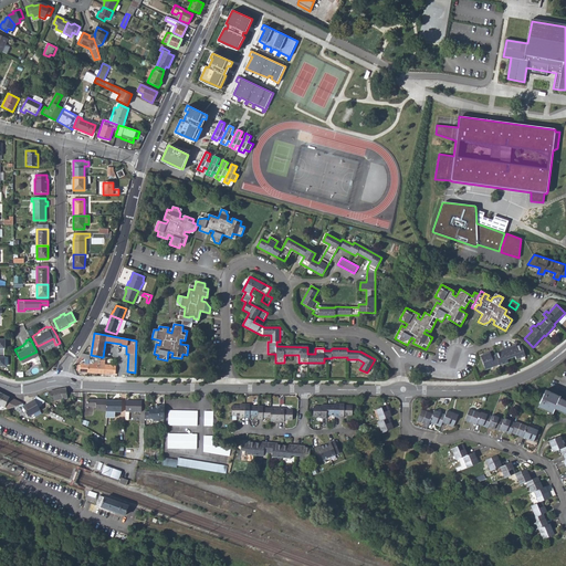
[(489,352),(480,355),(484,369),(499,365),(499,366),(507,363),(506,359),(515,356),(516,359),(525,356),(521,345),(516,346),(512,347),(512,346),(503,349),(503,350),(500,353),(494,354),(495,355),(491,357),(489,352)]
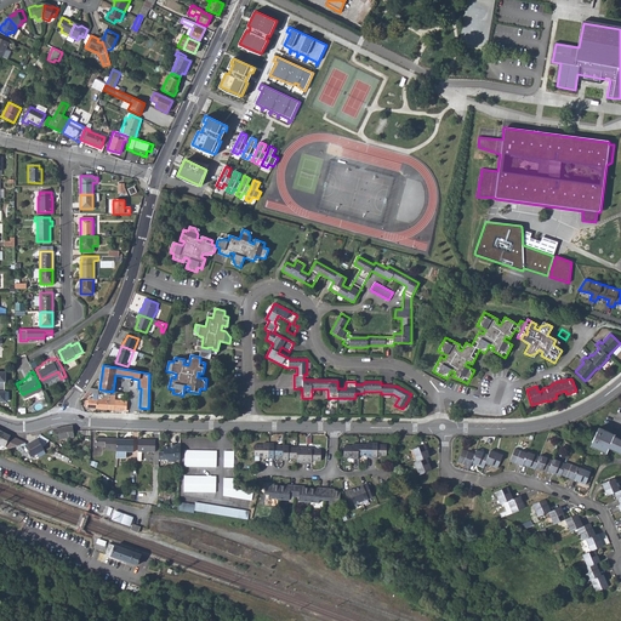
[(87,409),(97,409),(98,399),(98,397),(98,394),(98,393),(100,389),(90,388),(85,396),(87,397),(90,396),(91,393),(93,393),(93,399),(89,399),(87,400),(86,400),(84,402),(84,405),(85,408),(87,408),(87,409)]
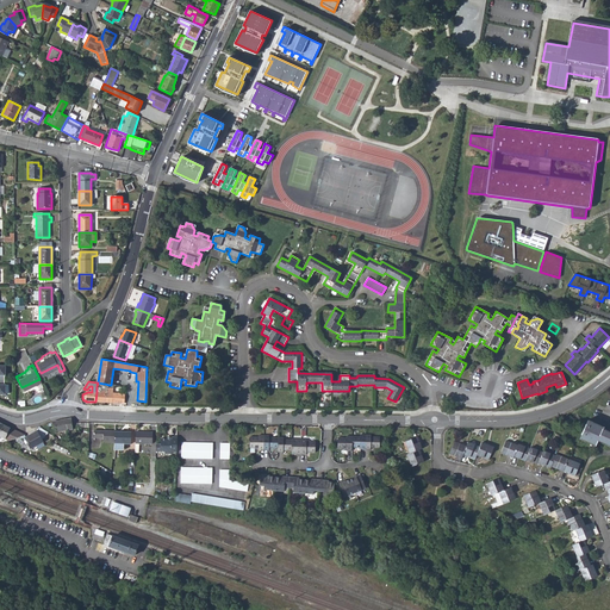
[(109,388),(109,385),(105,384),(105,388),(100,387),(100,390),(97,390),(97,392),(95,402),(105,402),(105,392),(109,392),(109,388)]
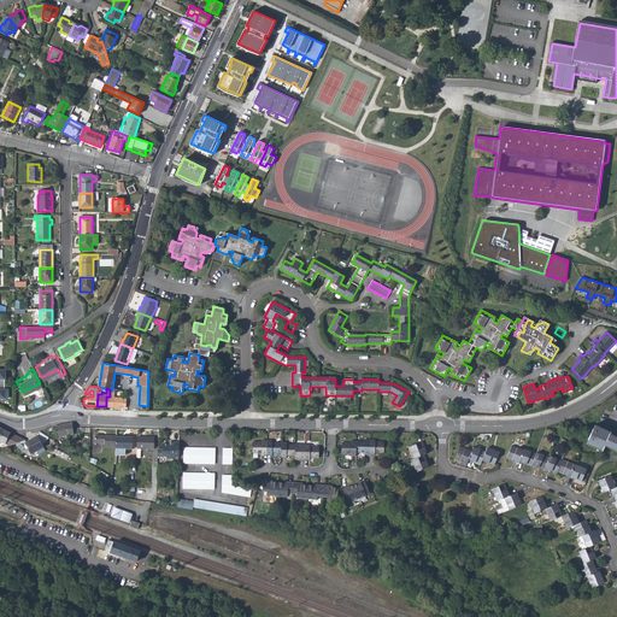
[(115,393),(110,393),(110,397),(106,397),(106,406),(125,407),(125,399),(115,398),(115,393)]
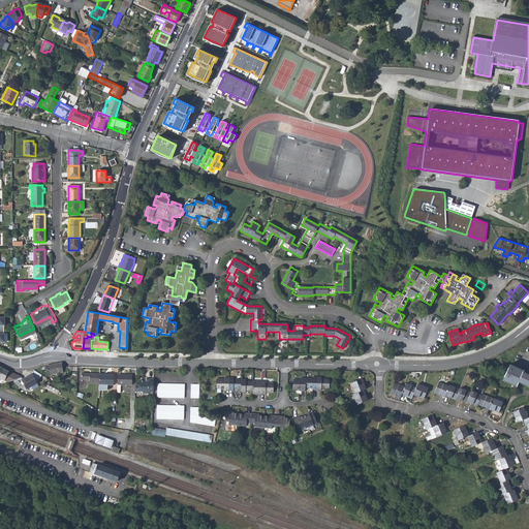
[(63,373),(63,370),(62,367),(62,363),(56,364),(47,366),(49,375),(63,373)]
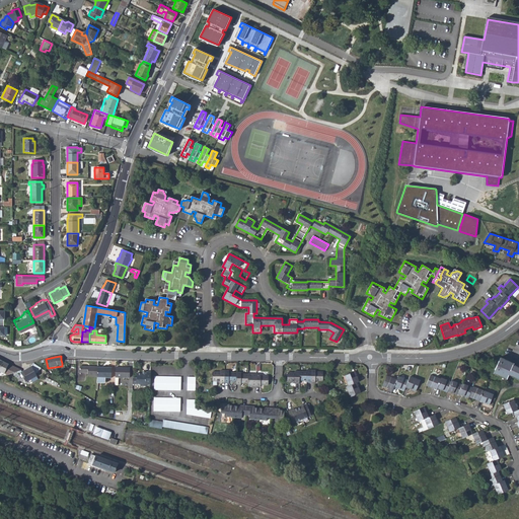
[(500,358),(494,373),(506,379),(508,374),(518,378),(518,368),(512,365),(513,364),(500,358)]
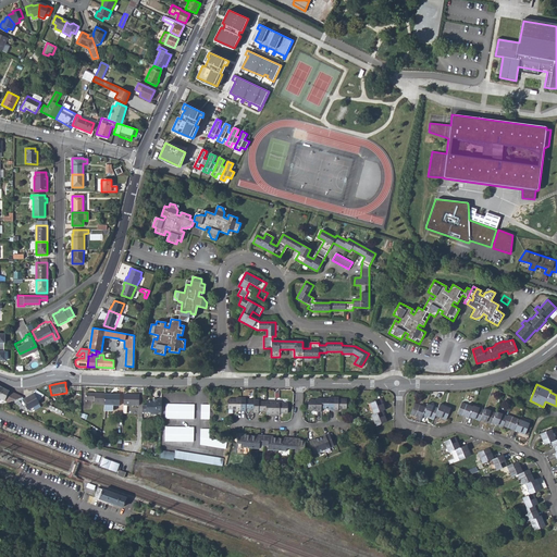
[(23,397),(3,388),(0,395),(0,398),(9,403),(23,397)]
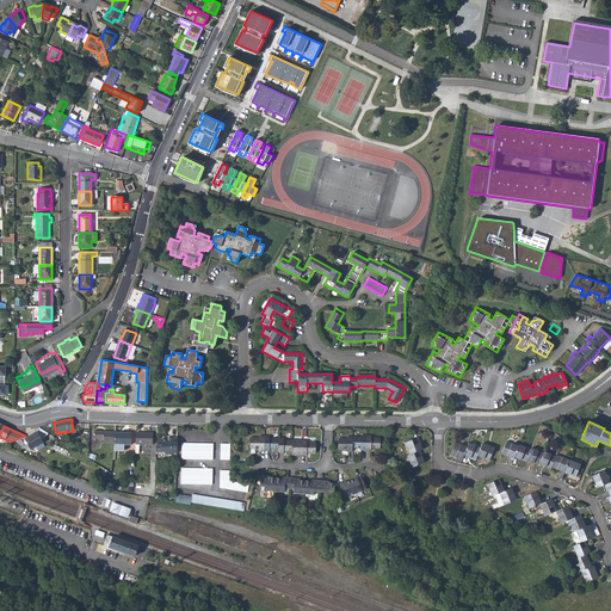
[(49,433),(39,429),(37,432),(25,438),(31,449),(36,446),(38,450),(44,446),(42,440),(49,433)]
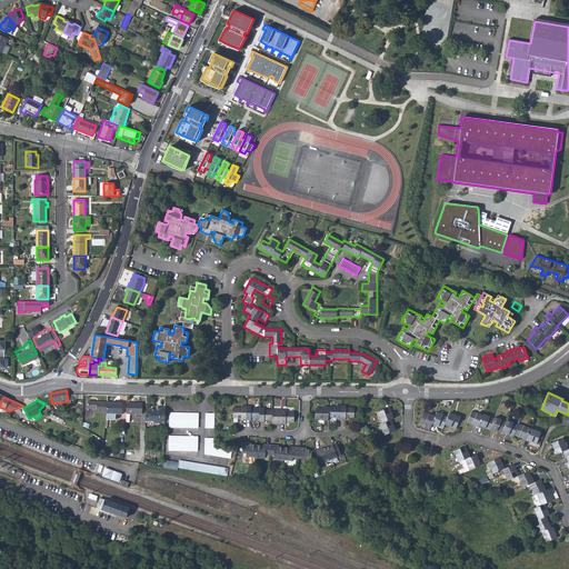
[(97,412),(107,412),(107,402),(88,402),(88,409),(97,409),(97,412)]
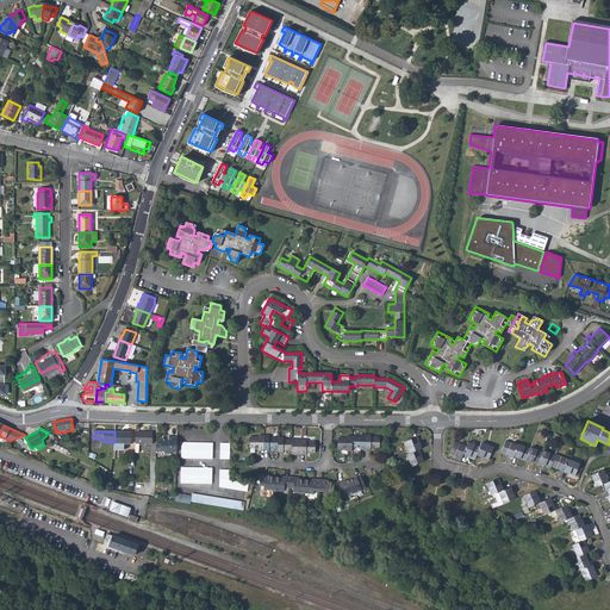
[(114,431),(114,442),(114,450),(117,450),(123,450),(124,444),(131,444),(131,433),(114,431)]
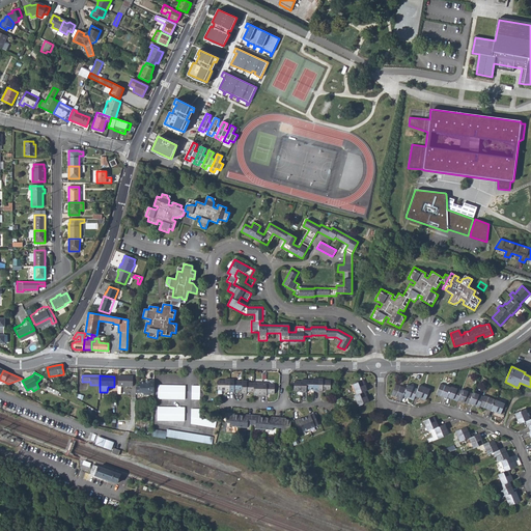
[(133,376),(118,376),(118,387),(133,387),(133,376)]
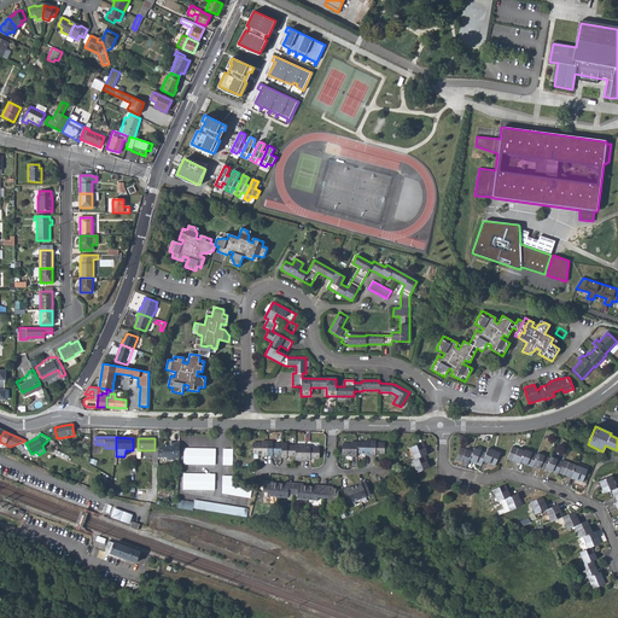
[(262,443),(254,443),(254,454),(262,454),(262,456),(273,456),(273,454),(281,454),(281,458),(287,458),(287,456),(296,456),(296,460),(310,460),(310,459),(319,459),(320,447),(310,447),(310,445),(287,444),(287,443),(273,443),(273,441),(262,441),(262,443)]
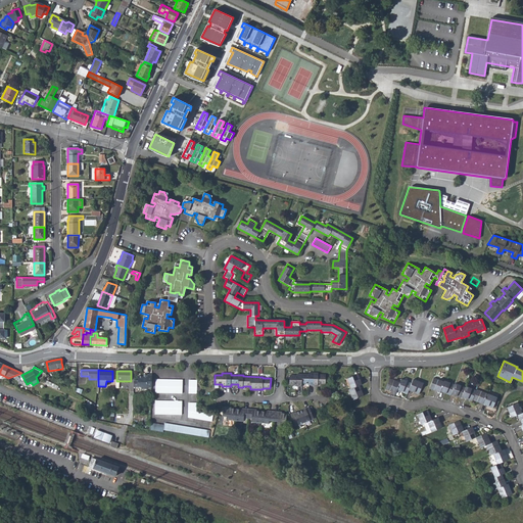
[(297,376),(290,376),(289,385),(297,385),(297,387),(301,387),(301,384),(308,384),(308,385),(318,385),(318,384),(325,384),(325,375),(318,375),(318,373),(310,373),(308,374),(297,374),(297,376)]
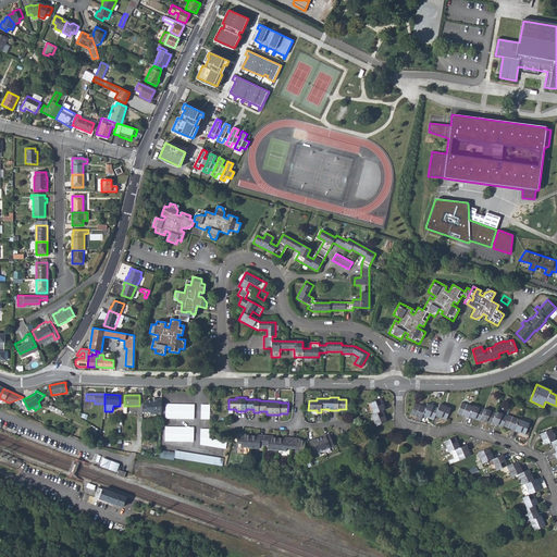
[(157,415),(157,409),(157,407),(162,407),(162,399),(158,399),(158,398),(153,398),(153,400),(147,400),(147,406),(143,405),(143,412),(151,412),(151,413),(157,415)]
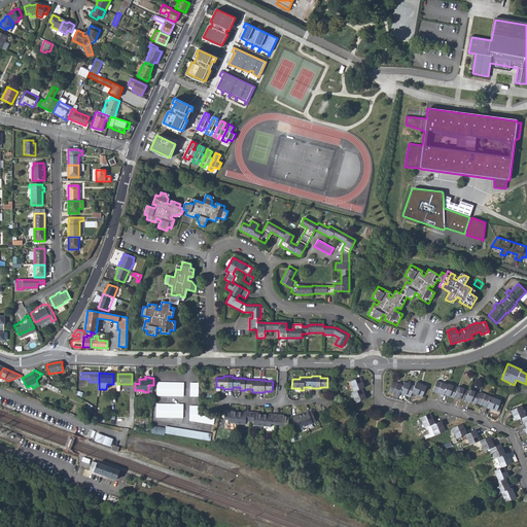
[(360,378),(350,382),(354,391),(351,393),(355,402),(366,398),(362,389),(364,388),(360,378)]
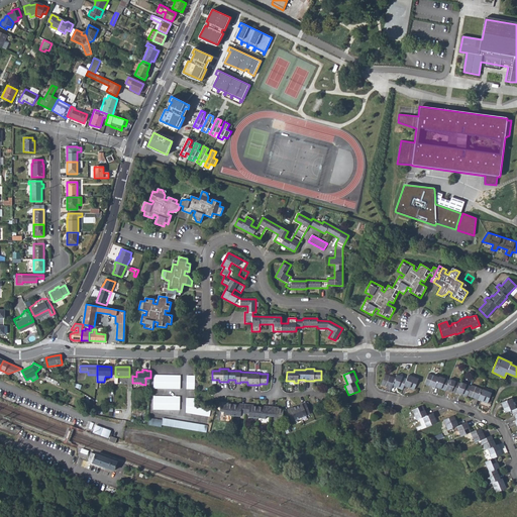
[(385,374),(381,385),(391,389),(392,386),(402,389),(404,386),(414,390),(418,380),(408,375),(406,379),(397,375),(395,378),(385,374)]
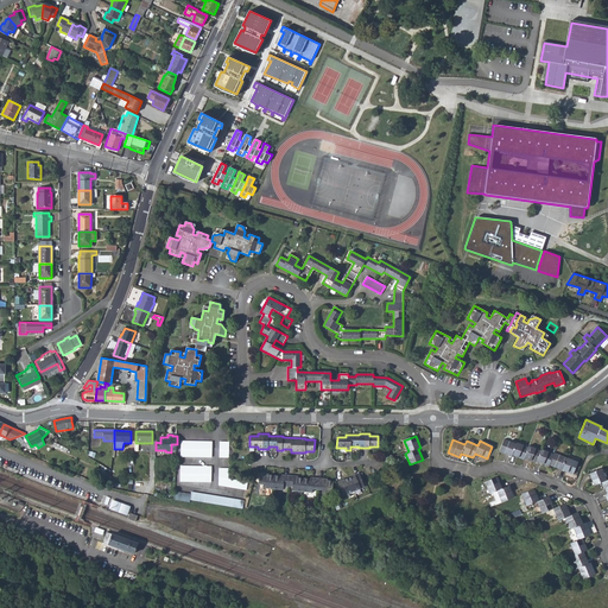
[(504,439),(499,451),(511,456),(512,455),(524,460),(524,458),(536,463),(537,462),(549,467),(549,464),(572,475),(577,462),(553,453),(553,454),(542,449),(540,450),(529,445),(529,447),(517,443),(517,444),(504,439)]
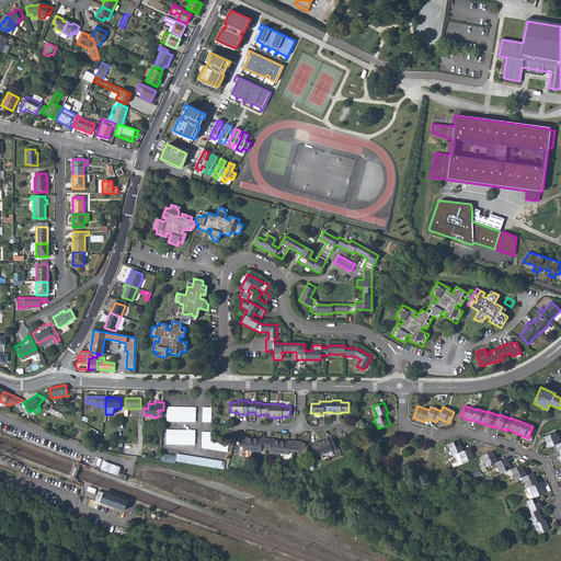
[(61,418),(64,413),(49,407),(48,410),(61,418)]
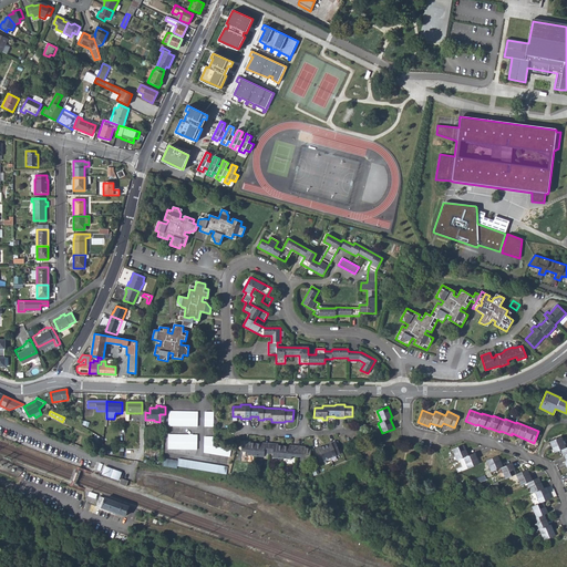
[(198,412),(171,412),(169,426),(197,426),(198,412)]
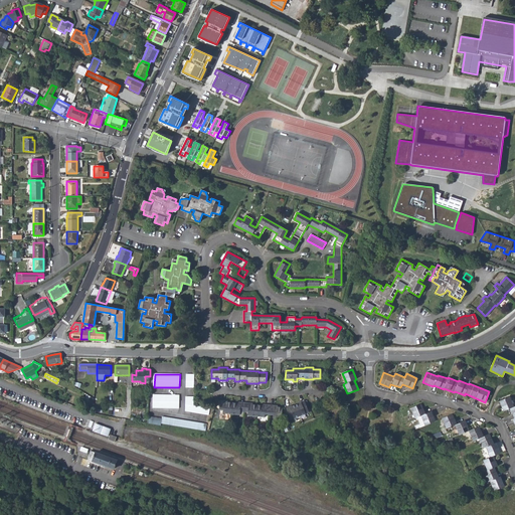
[(186,374),(185,387),(194,387),(194,374),(186,374)]
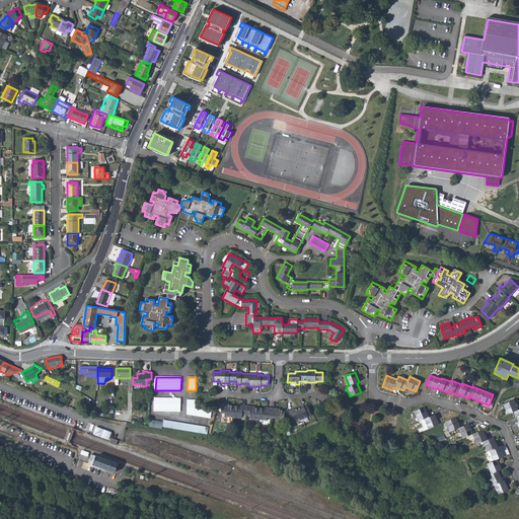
[(180,398),(155,398),(155,412),(180,412),(180,398)]
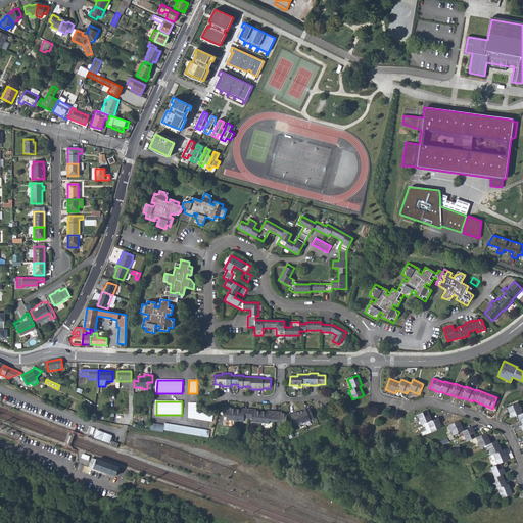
[(188,402),(188,418),(211,418),(211,412),(196,411),(196,402),(188,402)]
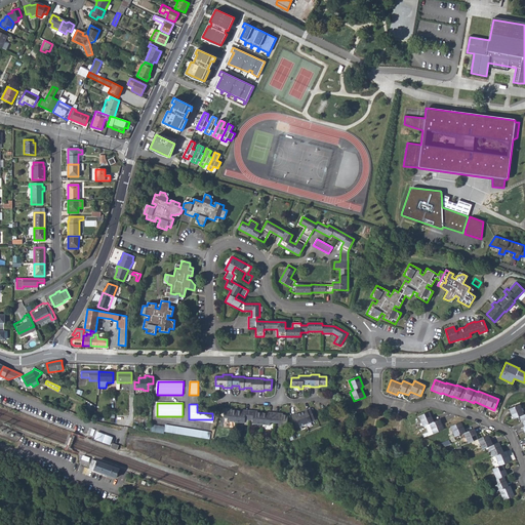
[(509,409),(513,419),(520,416),(524,427),(522,428),(524,434),(524,438),(524,439),(524,413),(524,414),(520,404),(509,409)]
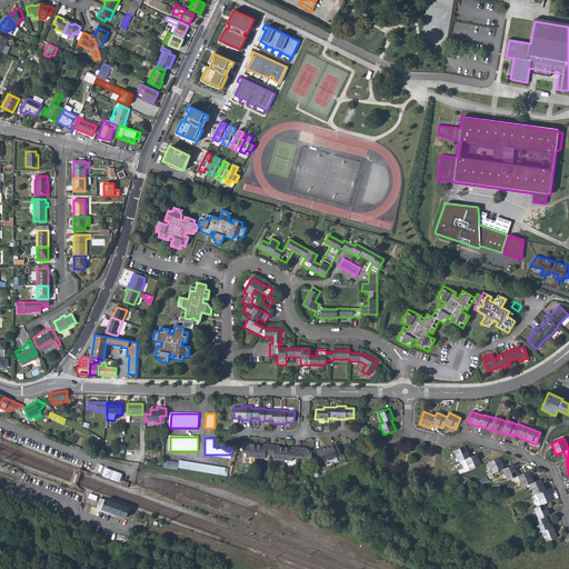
[(341,456),(336,442),(330,445),(330,446),(326,447),(330,459),(341,456)]
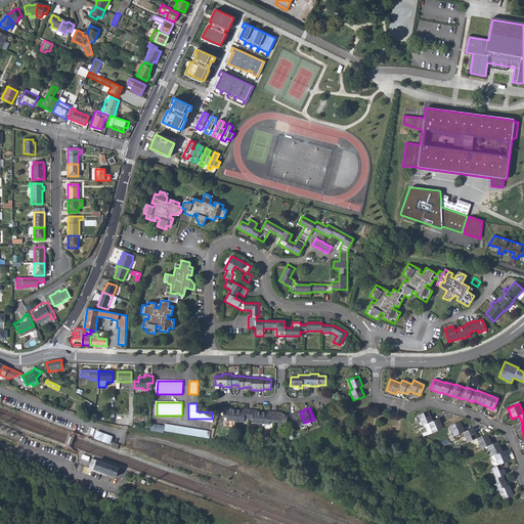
[(254,410),(245,409),(245,411),(241,411),(232,410),(228,410),(228,408),(223,408),(223,418),(226,418),(226,421),(244,422),(244,420),(252,420),(252,423),(268,425),(269,422),(277,422),(277,425),(286,426),(287,415),(282,415),(279,415),(279,412),(270,411),(270,413),(266,413),(258,412),(254,412),(254,410)]
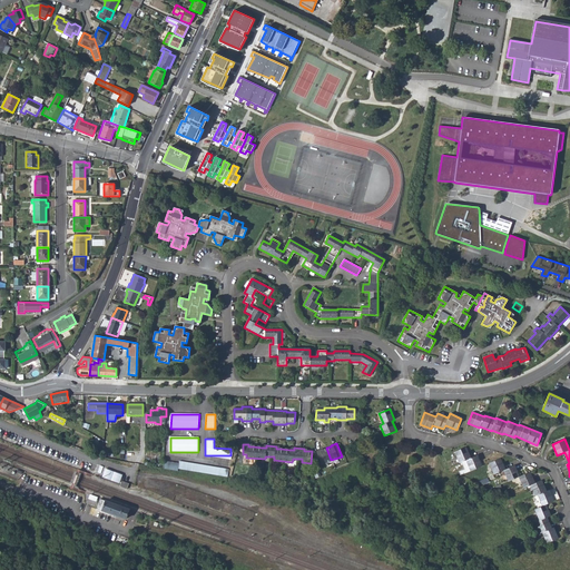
[(321,464),(331,460),(326,448),(323,450),(322,449),(316,451),(321,464)]
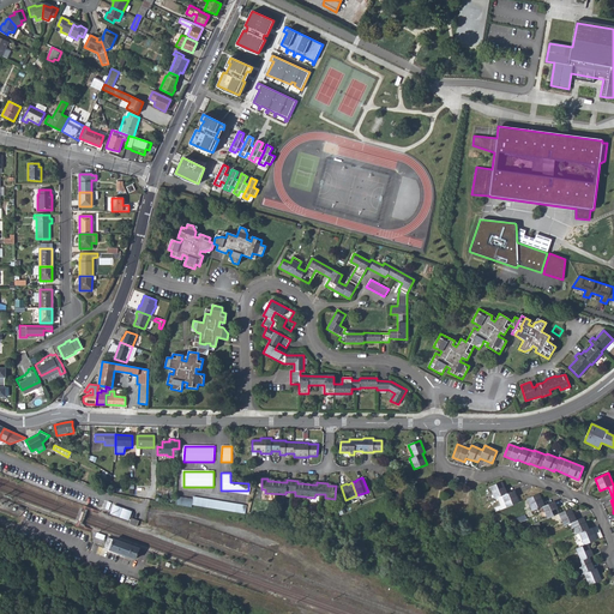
[(489,487),(494,499),(501,495),(506,507),(518,503),(513,491),(507,493),(501,482),(489,487)]
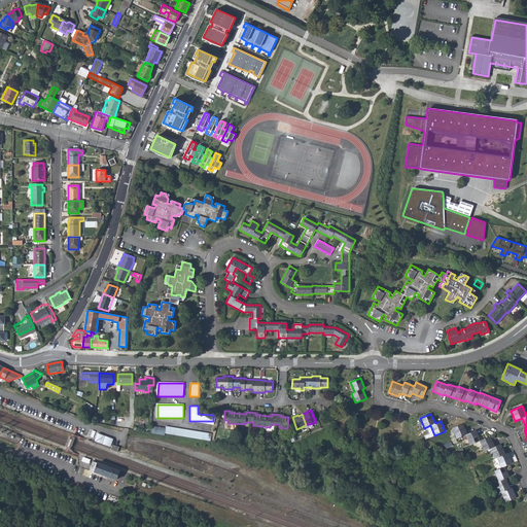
[(462,424),(452,428),(456,438),(465,435),(469,445),(480,442),(484,451),(490,449),(494,459),(496,458),(501,468),(494,471),(498,482),(495,483),(499,493),(501,492),(505,502),(516,498),(512,488),(510,488),(505,479),(510,477),(504,466),(512,463),(507,453),(505,454),(500,444),(494,447),(490,436),(481,441),(476,430),(467,434),(462,424)]
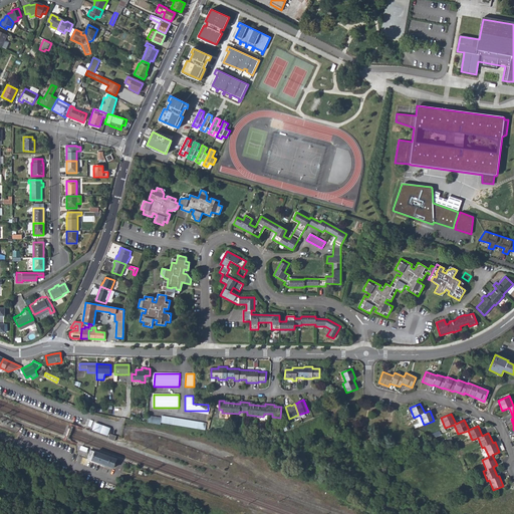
[(206,423),(162,416),(162,418),(149,416),(149,422),(154,424),(161,425),(161,423),(205,430),(206,423)]
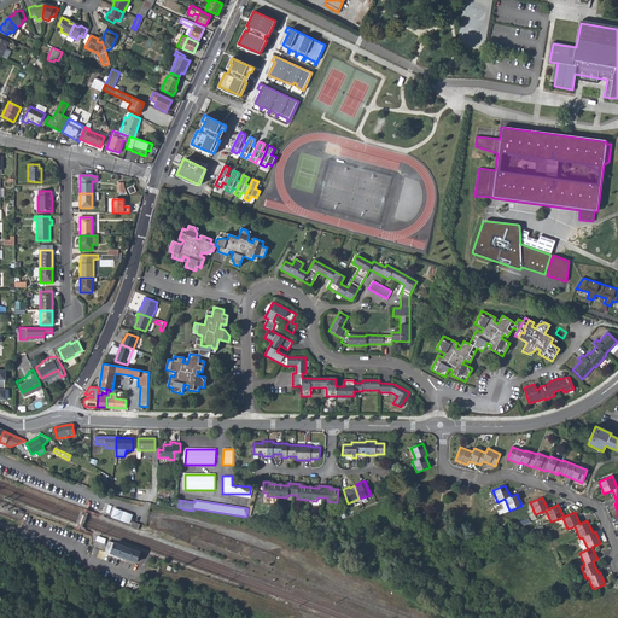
[(105,552),(136,563),(140,553),(109,541),(105,552)]
